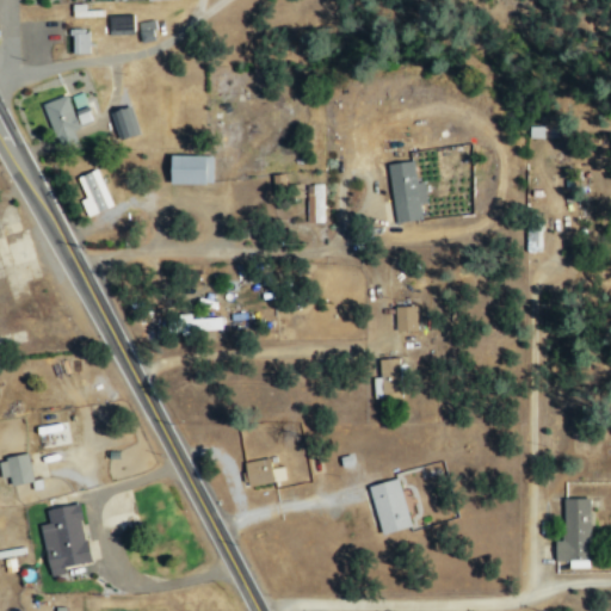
[(73,18),(102,17),(102,10),(86,10),(86,5),(72,5),(73,18)]
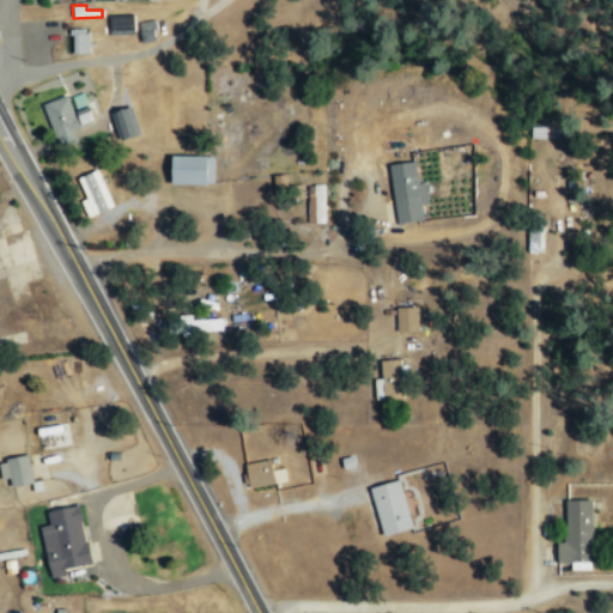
[(156,42),(155,20),(139,22),(141,42),(156,42)]
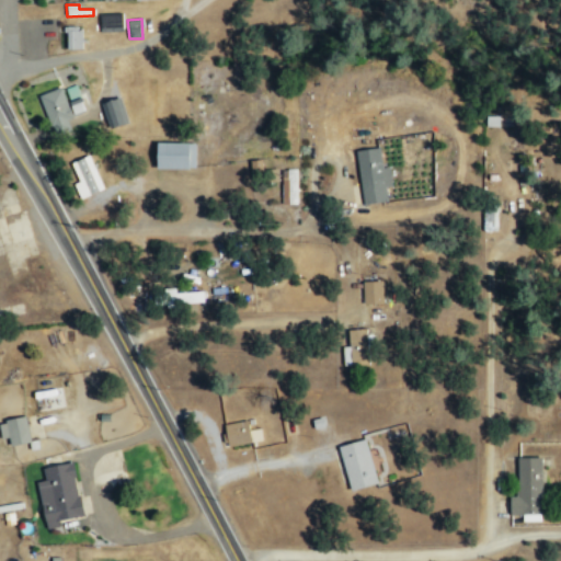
[(80,26),(66,26),(66,49),(81,49),(80,26)]
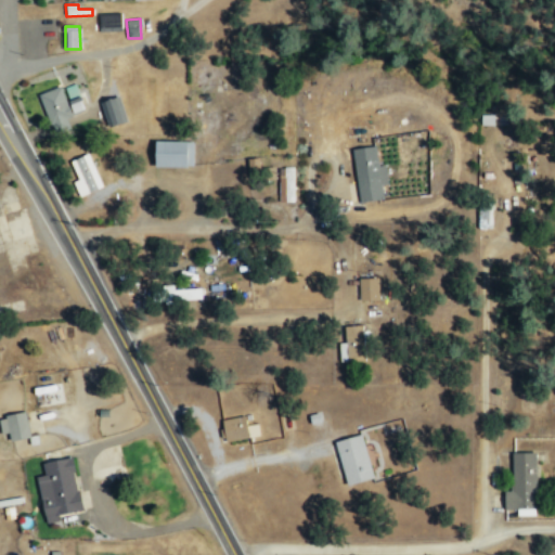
[(62,85),(38,93),(53,133),(69,127),(66,116),(85,110),(75,82),(63,87),(62,85)]
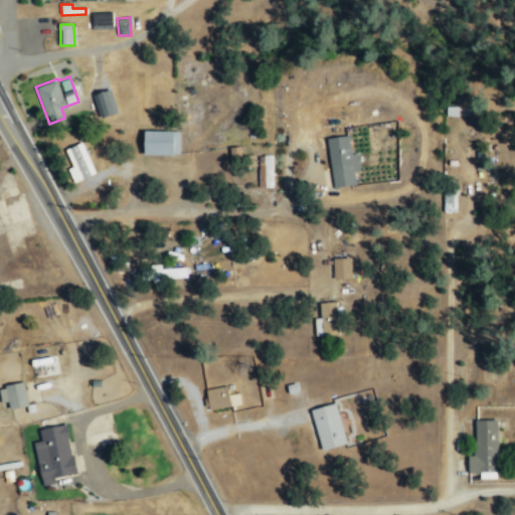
[(118,112),(111,88),(93,94),(101,117),(118,112)]
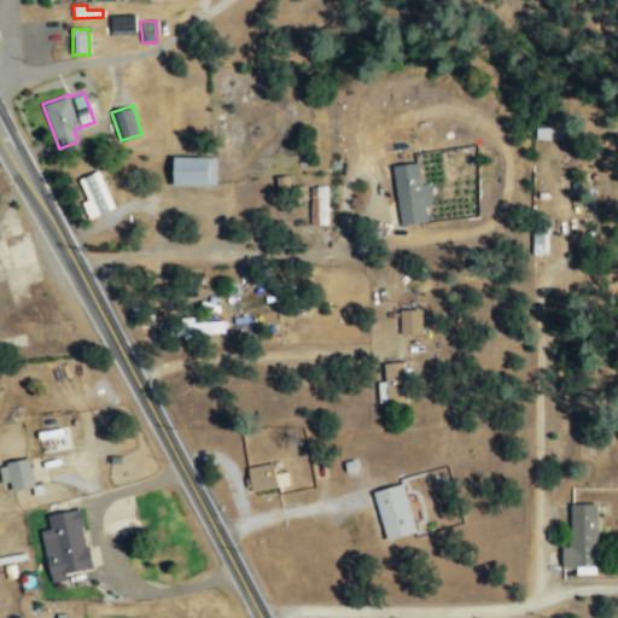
[(549,127),(535,127),(535,140),(549,140),(549,127)]
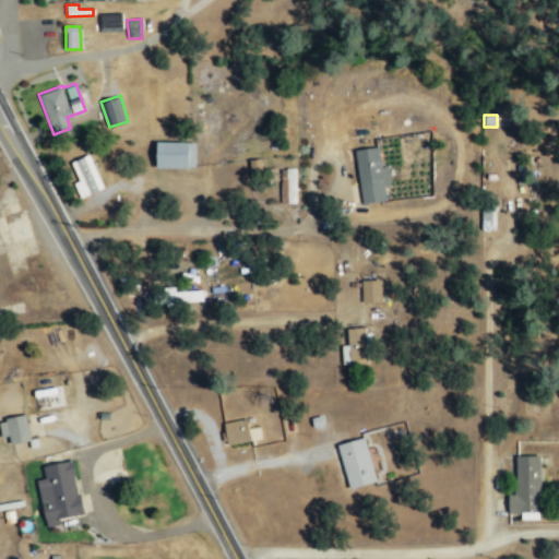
[(189,141),(156,141),(156,167),(188,167),(189,141)]
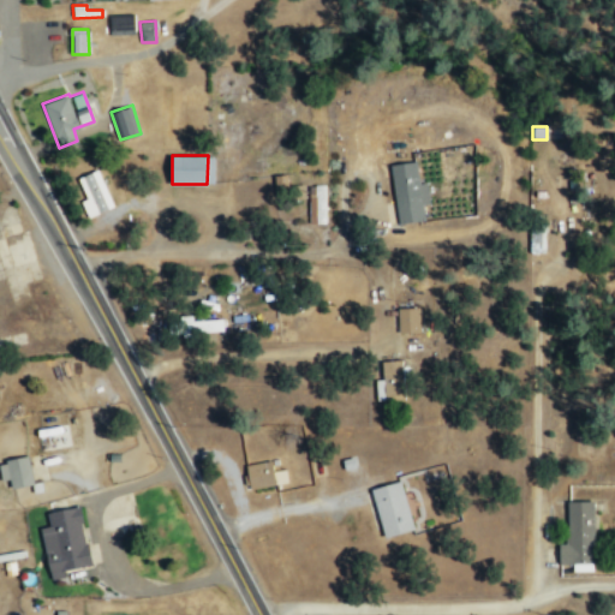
[(390,165),(398,222),(424,220),(423,204),(430,203),(427,183),(419,183),(417,161),(390,165)]
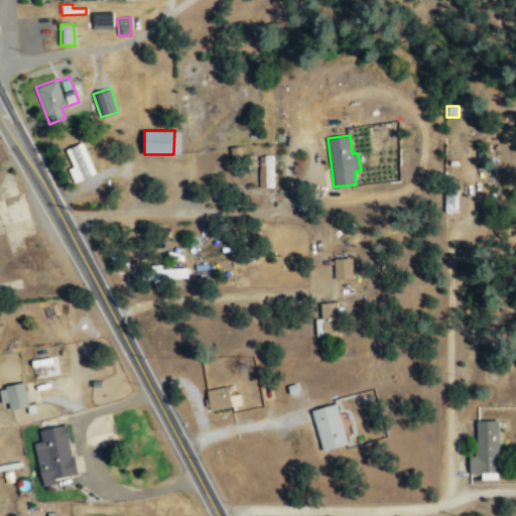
[(73,181),(94,174),(84,142),(66,147),(72,167),(69,168),(73,181)]
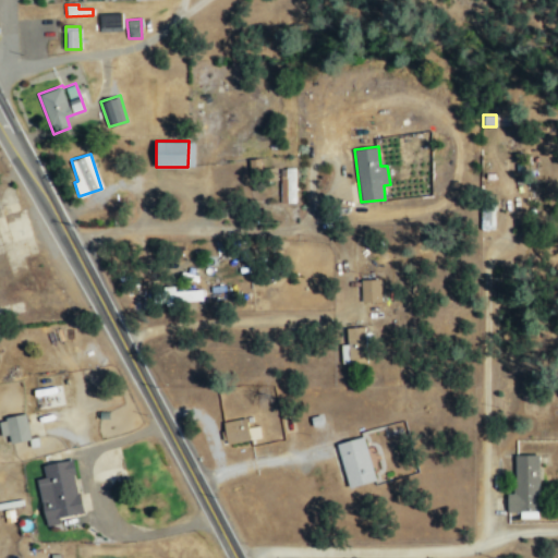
[(280,203),(295,203),(294,167),(286,168),(286,181),(280,181),(280,203)]
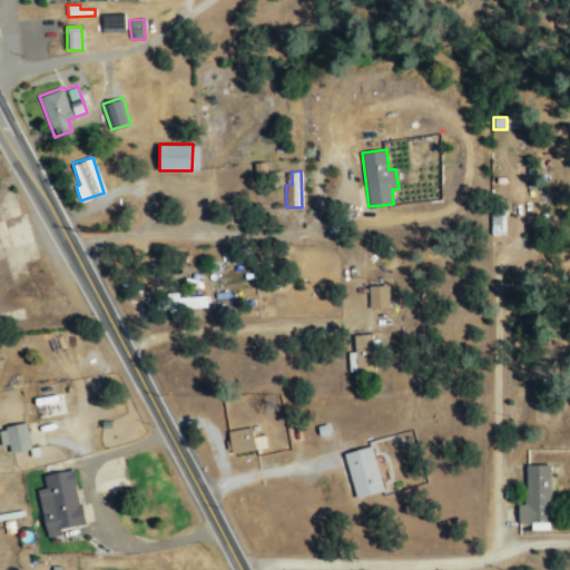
[(369,285),(370,308),(390,307),(389,285),(369,285)]
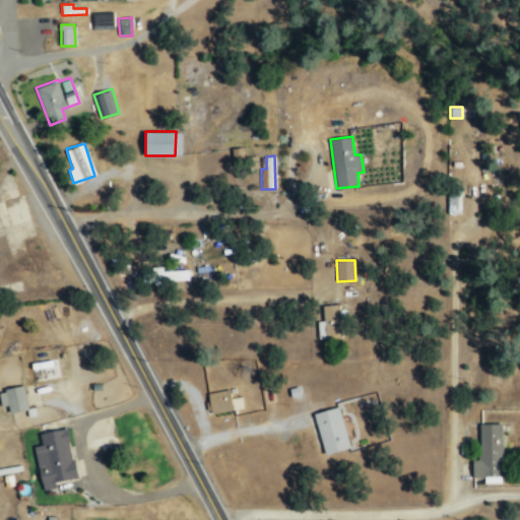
[(154,281),(189,280),(188,269),(163,270),(163,266),(153,267),(154,281)]
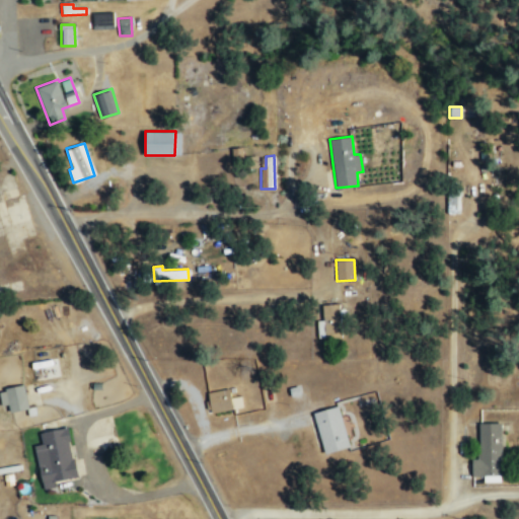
[(346,304),(323,305),(323,319),(317,320),(317,338),(341,337),(341,320),(346,319),(346,304)]
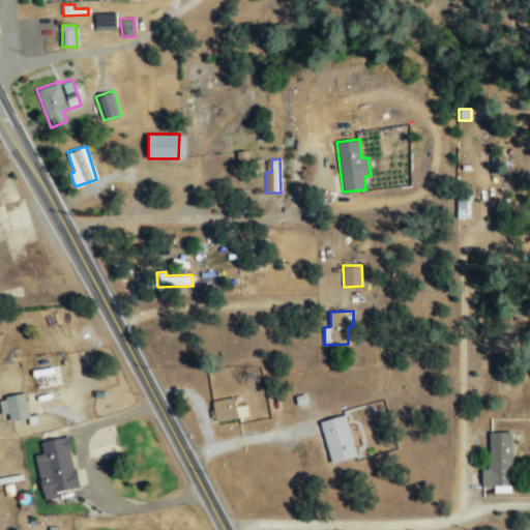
[(0,398),(0,405),(1,414),(8,413),(9,420),(28,417),(24,393),(0,398)]
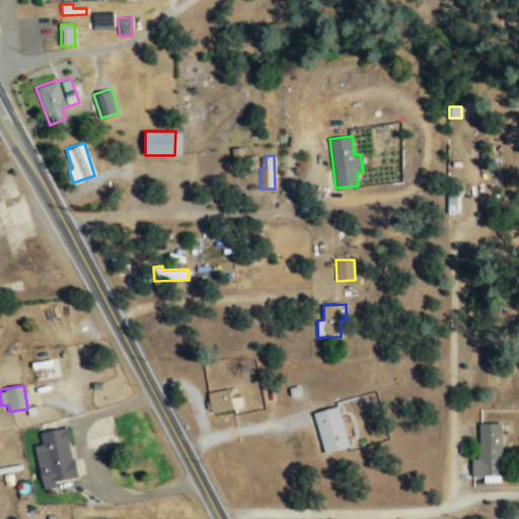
[(241,396),(230,397),(229,389),(208,391),(210,412),(242,409),(241,396)]
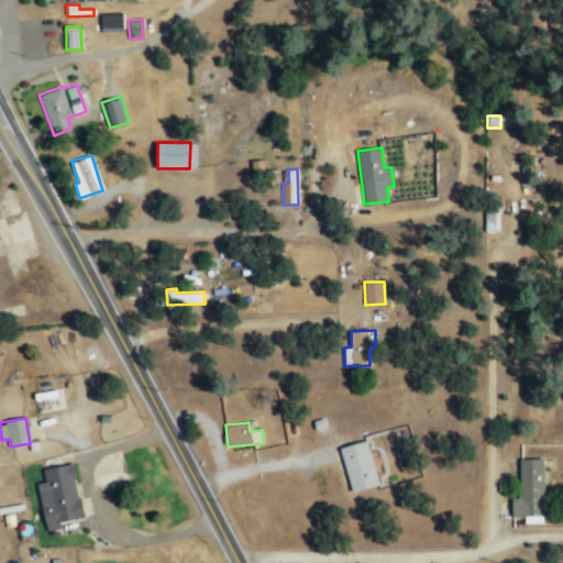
[(379,484),(366,440),(340,448),(352,492),(379,484)]
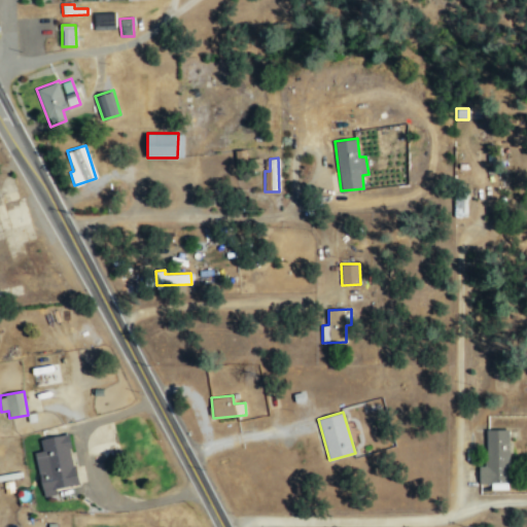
[(507,429),(486,429),(486,466),(480,466),(480,484),(491,484),(491,487),(508,487),(507,429)]
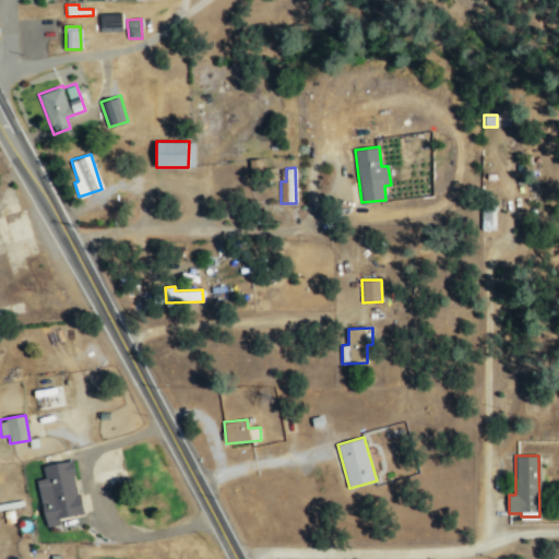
[(82,513),(72,460),(42,465),(44,477),(36,478),(45,527),(59,524),(58,518),(82,513)]
